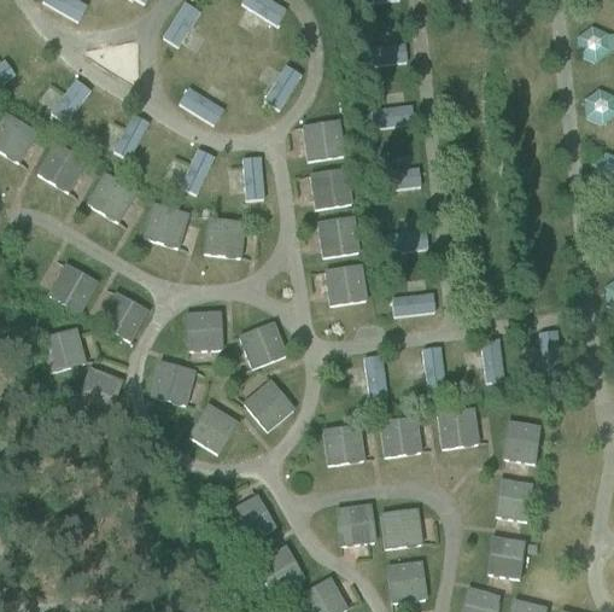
[(77,21),(87,3),(82,0),(40,0),(40,1),(77,21)]
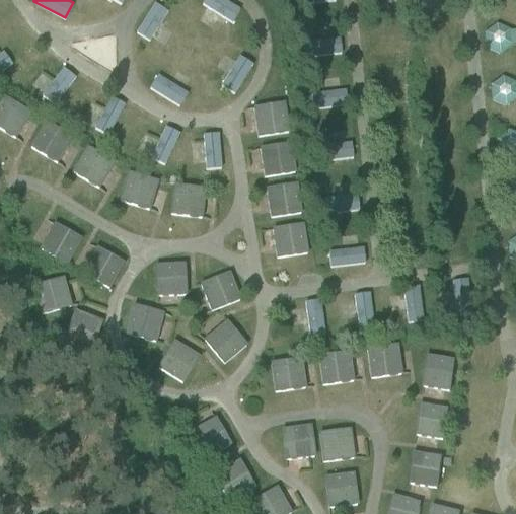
[(152,39),(167,7),(152,0),(137,31),(152,39)]
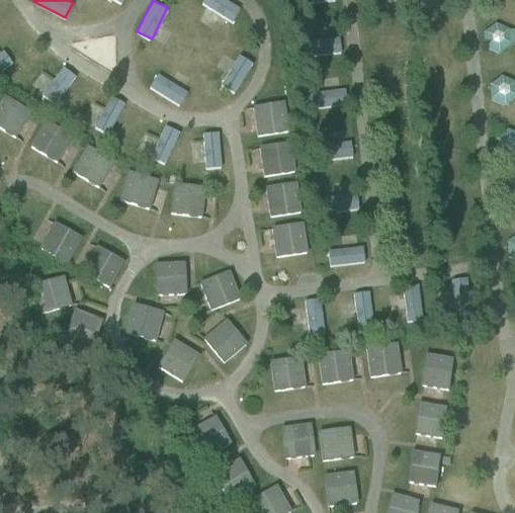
[(202,0),(200,4),(232,20),(240,5),(230,0),(202,0)]
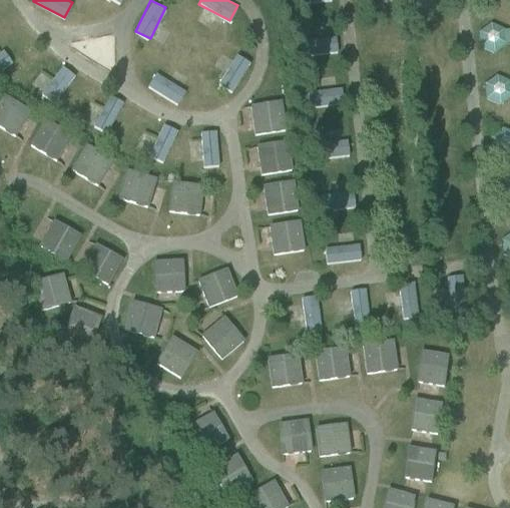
[(338,36),(306,36),(307,53),(339,52),(338,36)]
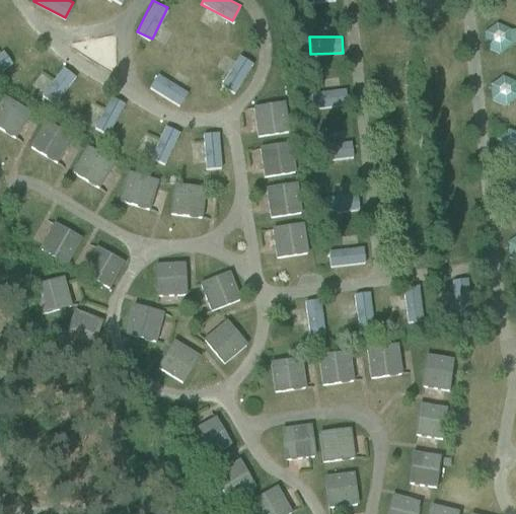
[(4,48),(0,51),(0,70),(13,62),(4,48)]
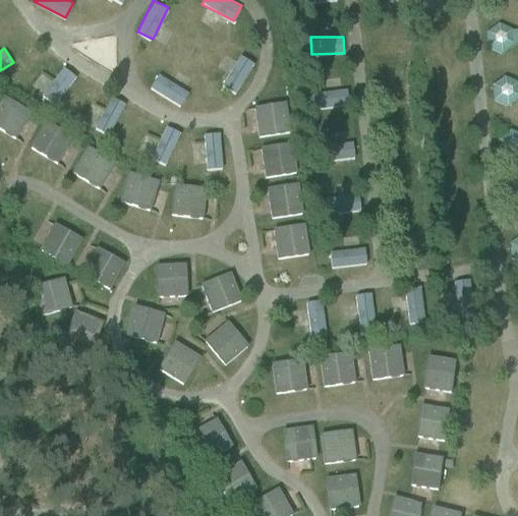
[(221,82),(236,92),(254,62),(239,53),(221,82)]
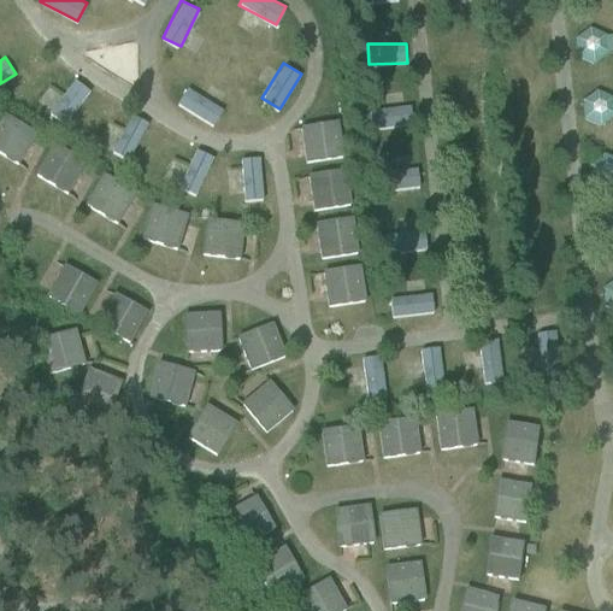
[(76,77),(49,107),(64,121),(92,90),(76,77)]
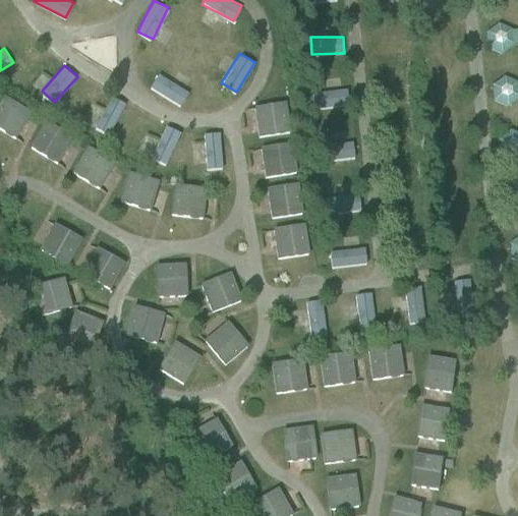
[(179,106),(188,92),(160,72),(151,86),(179,106)]
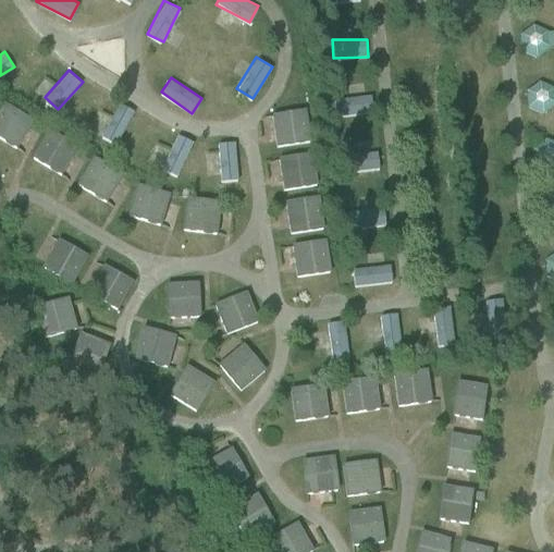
[(335,98),(337,115),(365,111),(361,94),(335,98)]
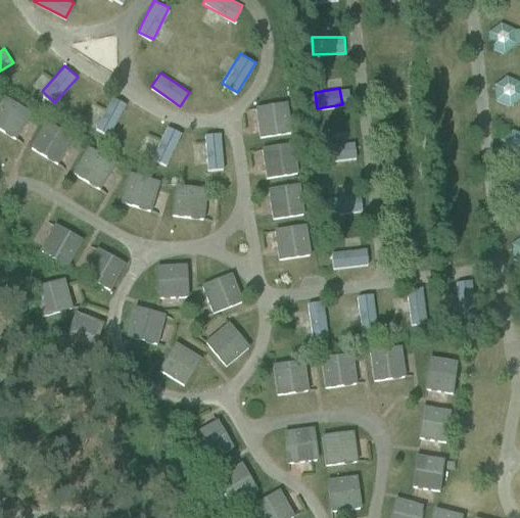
[(0,98),(0,127),(17,137),(32,110),(3,94),(0,98)]
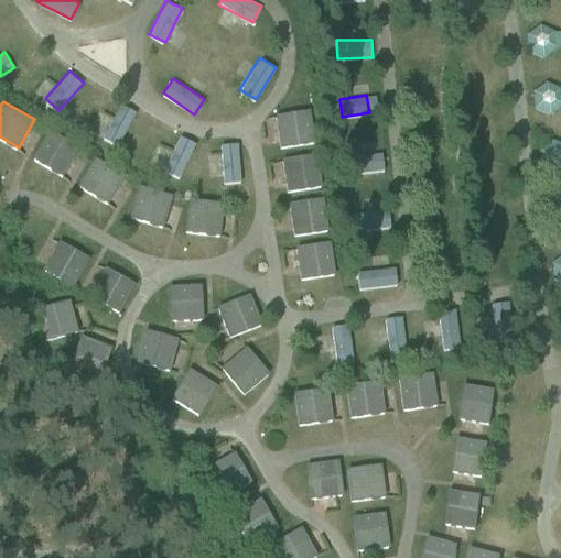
[(119,144),(137,111),(120,102),(101,134),(119,144)]
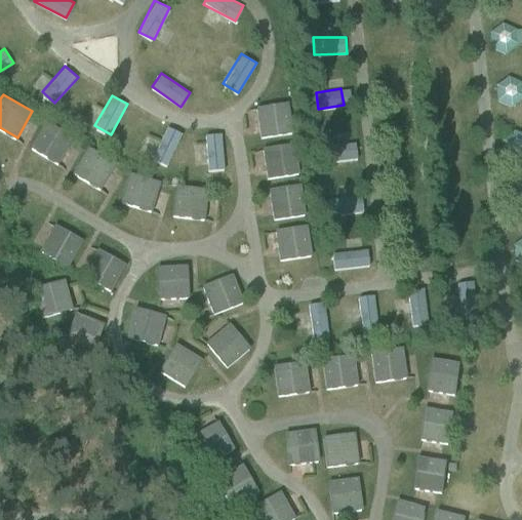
[(258,104),(264,176),(296,174),(290,102),(258,104)]
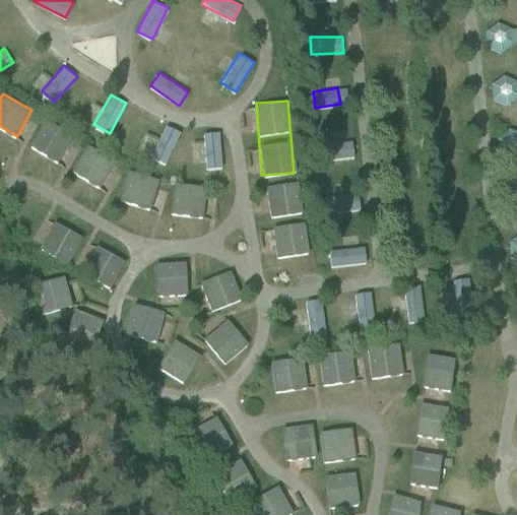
[(57,162),(71,137),(44,120),(29,144),(57,162)]
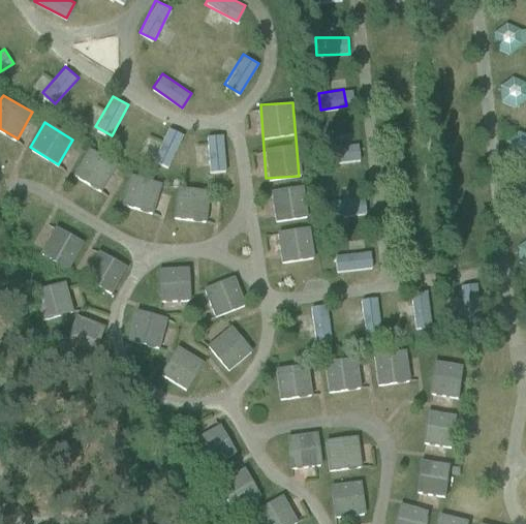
[(167,126),(152,158),(168,166),(184,133),(167,126)]
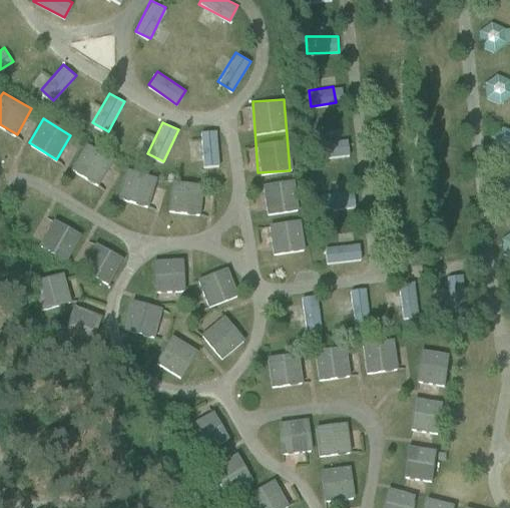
[(200,130),(201,165),(219,164),(218,129),(200,130)]
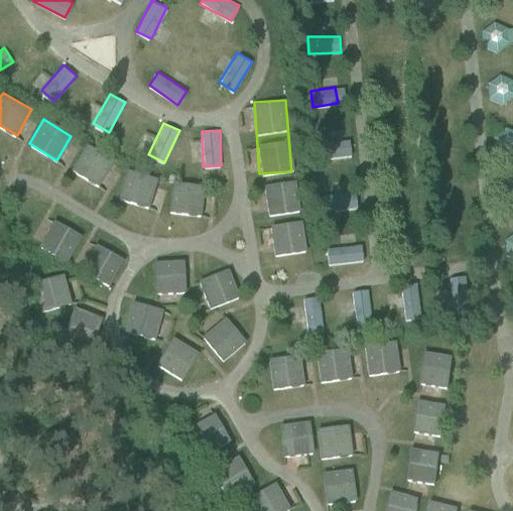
[(322,156),(352,155),(351,140),(321,141),(322,156)]
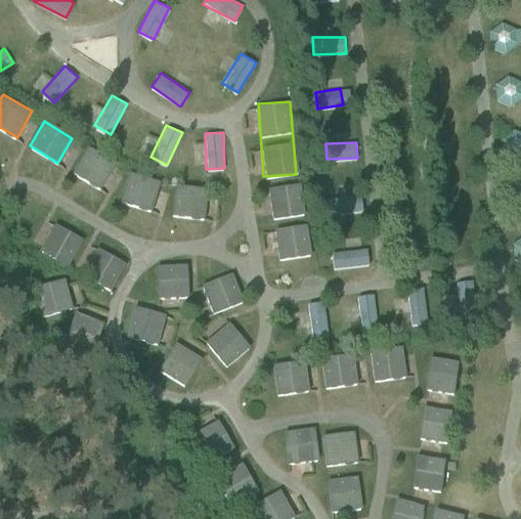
[(88,143),(71,170),(99,187),(116,161),(88,143)]
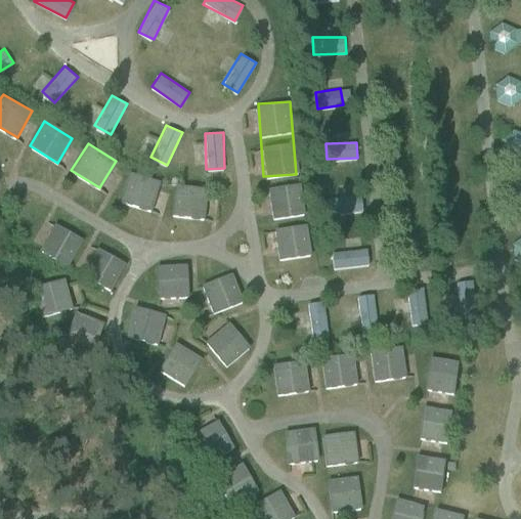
[(121,201),(153,208),(160,179),(128,172),(121,201)]
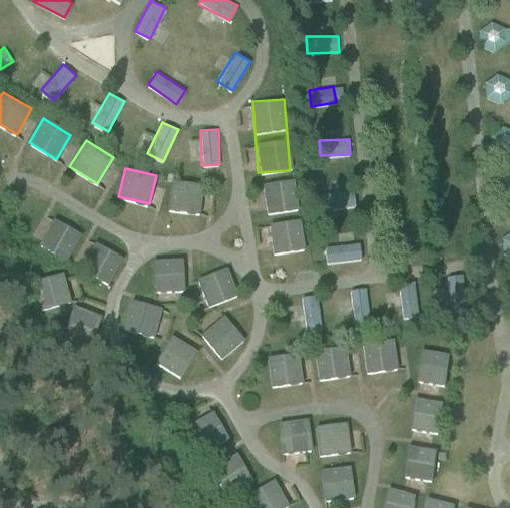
[(269,218),(271,250),(303,249),(299,179),(263,181),(266,219),(269,218)]
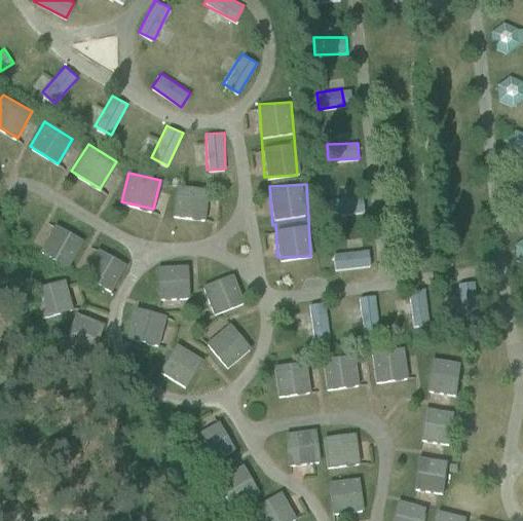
[(206,217),(207,186),(175,185),(174,215),(206,217)]
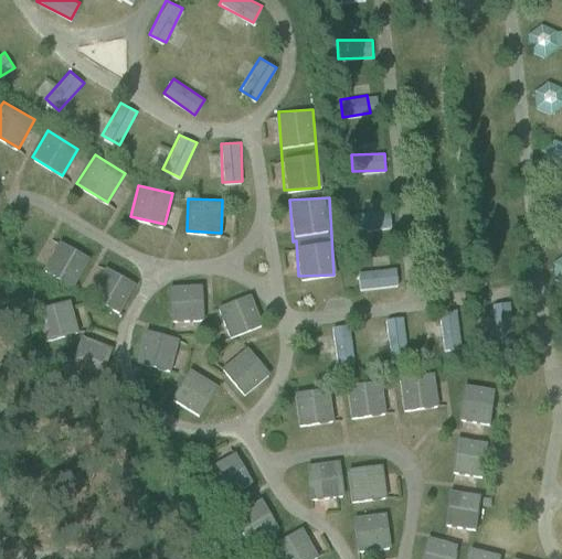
[(388,227),(386,210),(356,213),(357,229),(388,227)]
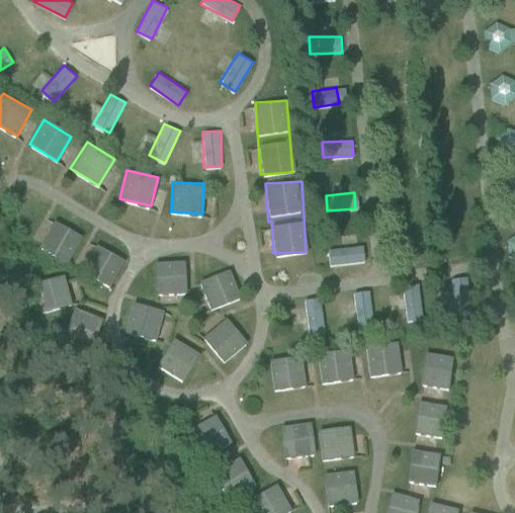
[(53,219),(38,247),(69,262),(83,235),(53,219)]
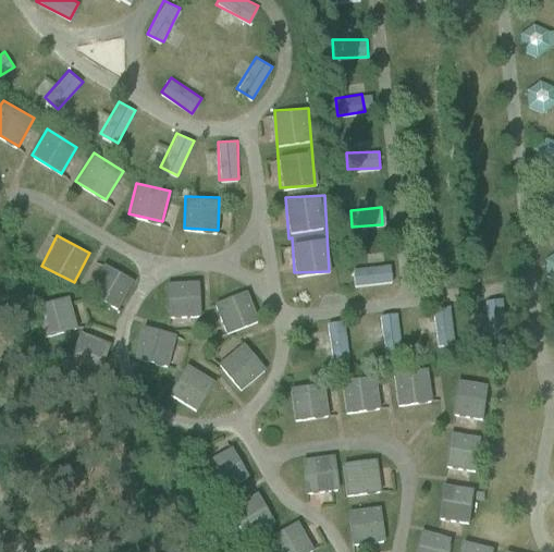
[(118,308),(134,279),(105,261),(87,290),(118,308)]
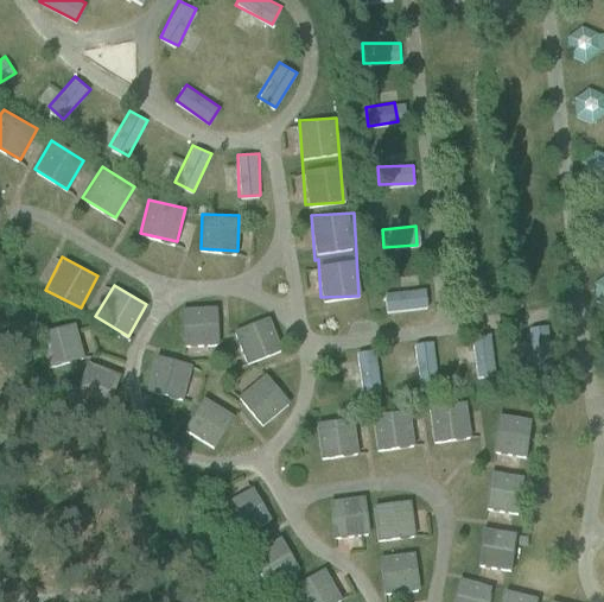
[(385,291),(386,310),(428,308),(428,289),(385,291)]
